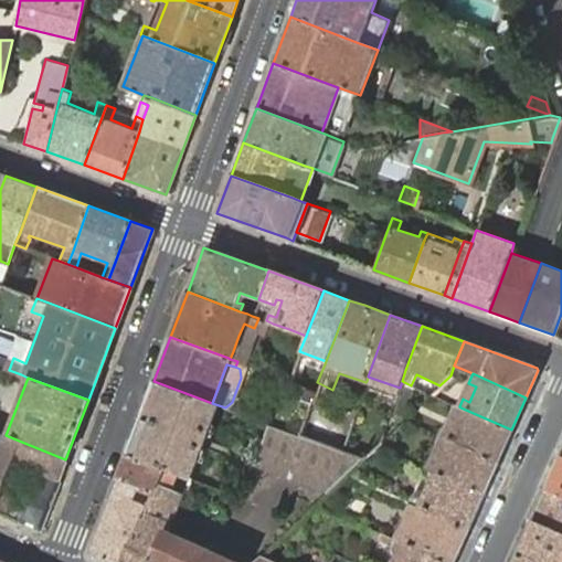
[(154,381),(126,455),(165,469),(177,474),(189,478),(195,459),(209,423),(215,404),(212,403),(154,381)]
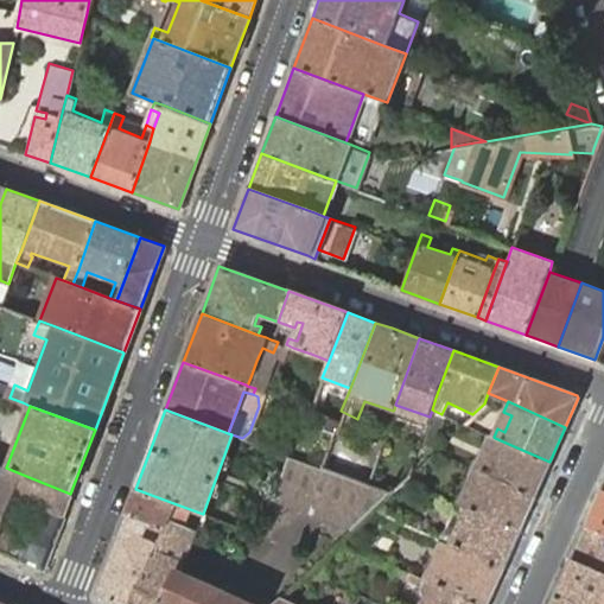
[(471,458),(469,464),(481,470),(534,496),(550,462),(495,438),(494,437),(489,434),(487,440),(493,443),(483,463),(477,461),(471,458)]
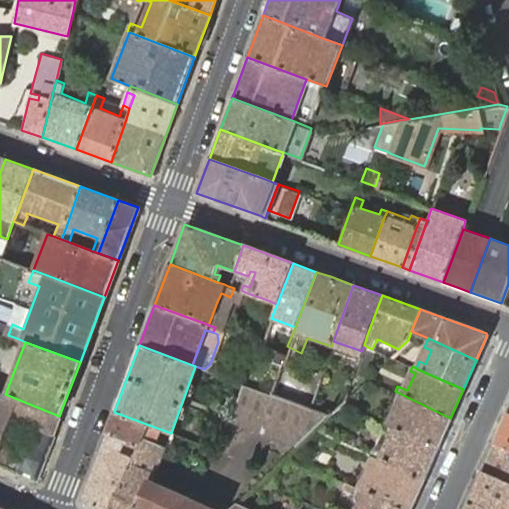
[(316,388),(276,373),(268,393),(309,407),(316,388)]
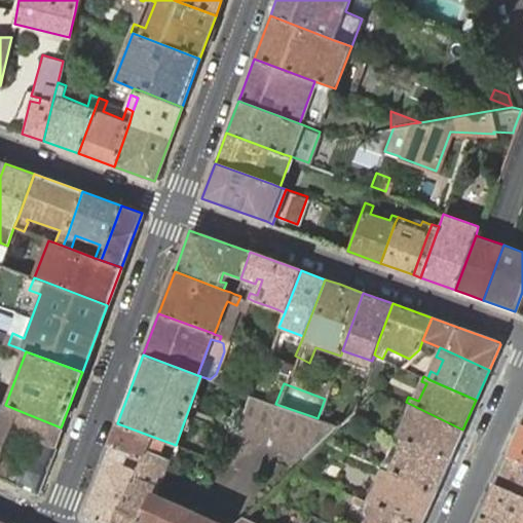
[(275,404),(248,394),(234,430),(306,455),(323,441),(337,426),(318,418),(275,404)]
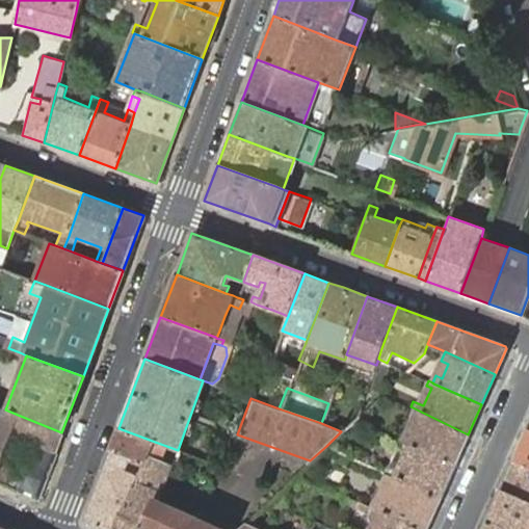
[(421,412),(411,406),(407,414),(412,416),(418,419),(411,435),(403,432),(401,440),(407,442),(455,464),(468,434),(421,412)]
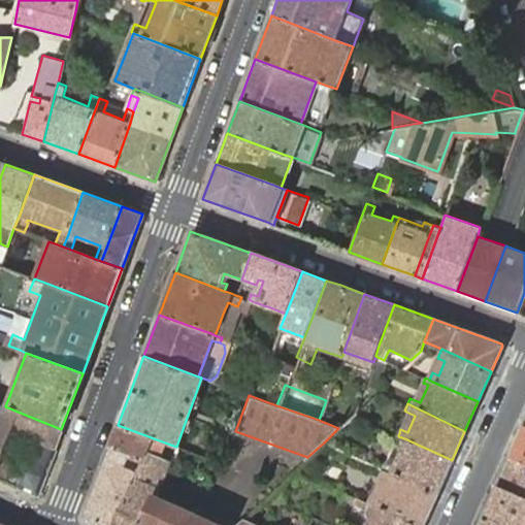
[(0,455),(1,453),(4,445),(8,435),(10,430),(18,412),(5,406),(0,404),(0,455)]
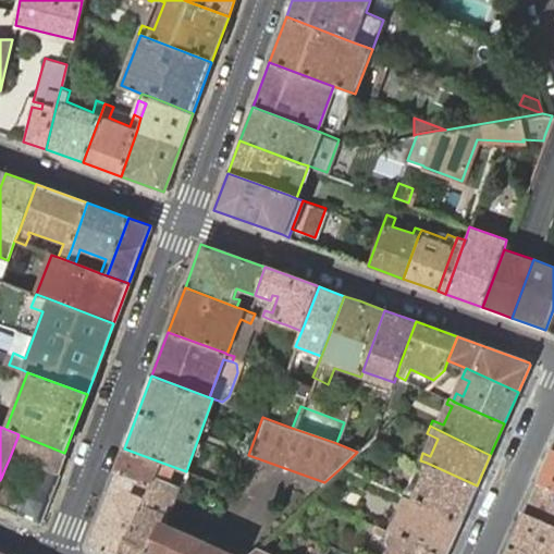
[(64,453),(19,434),(11,454),(9,459),(4,469),(15,474),(21,457),(27,460),(35,463),(58,472),(64,453)]
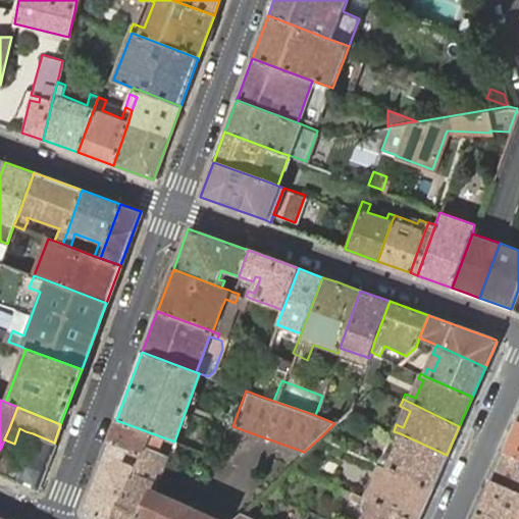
[(152,433),(116,420),(108,444),(140,456),(145,447),(152,433)]
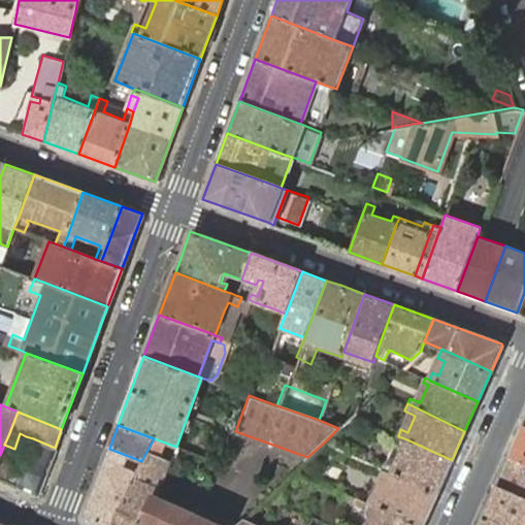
[(524,426),(523,425),(510,456),(524,463),(524,426)]
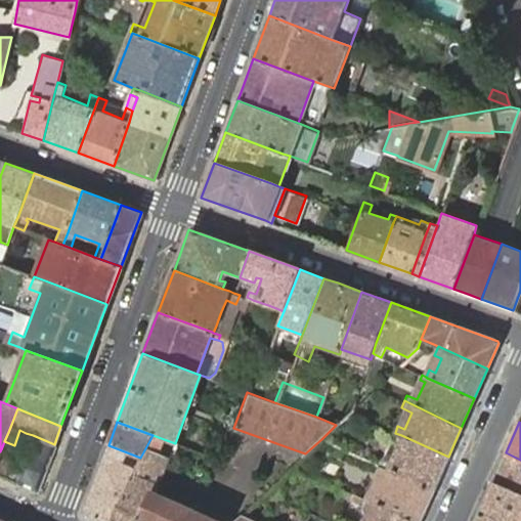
[(27,451),(33,435),(26,433),(20,448),(27,451)]
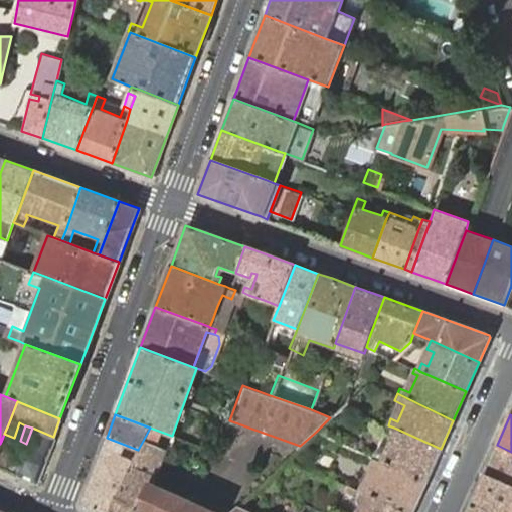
[(23,452),(15,473),(36,483),(53,437),(32,428),(26,444),(20,441),(17,449),(23,452)]
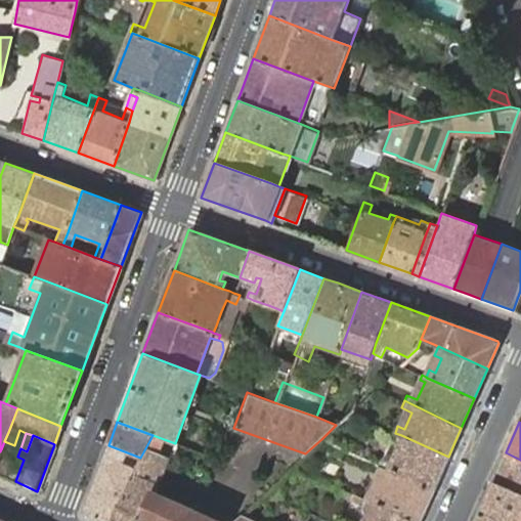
[(164,439),(153,435),(145,448),(140,458),(128,479),(111,520),(138,520),(142,514),(154,491),(159,481),(168,460),(169,459),(157,453),(164,439)]
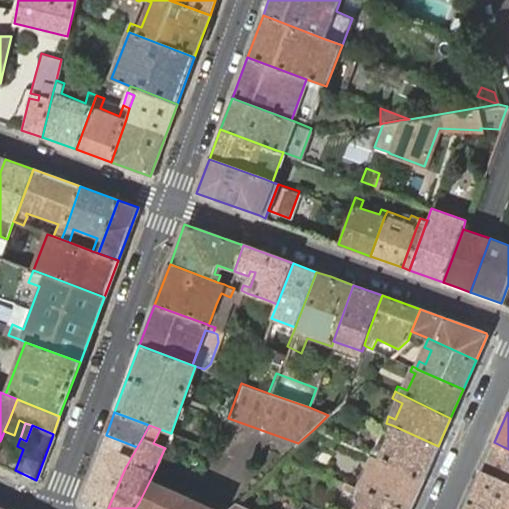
[(374,448),(370,454),(424,478),(438,446),(392,425),(381,451),(374,448)]
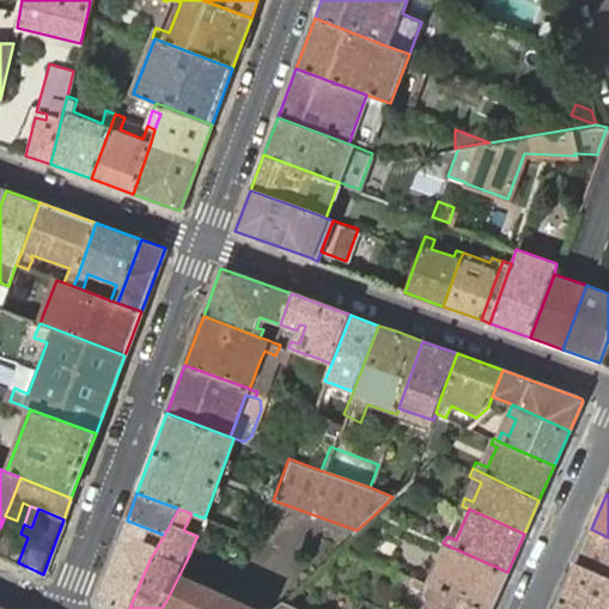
[(5,516),(1,525),(13,531),(17,521),(5,516)]
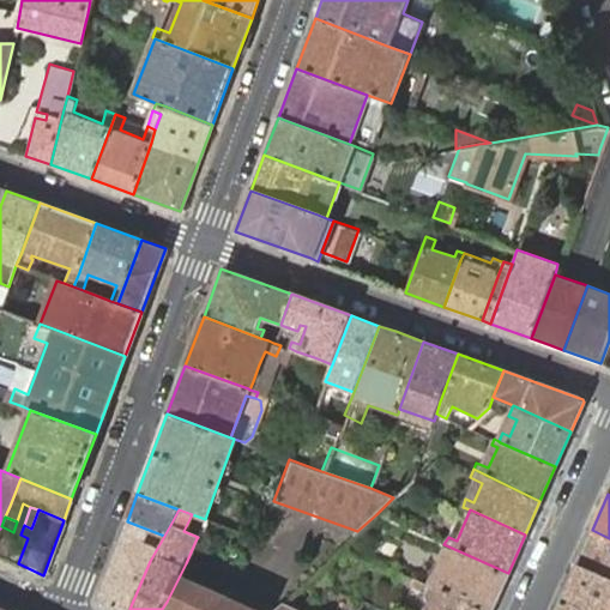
[(164,536),(127,521),(97,599),(119,609),(130,609),(150,561),(164,536)]
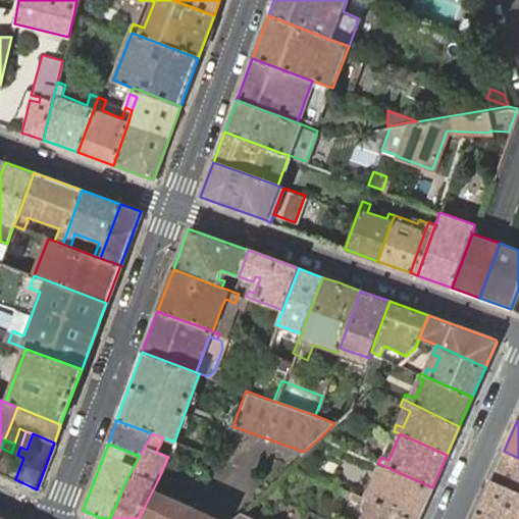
[(1,448),(0,450),(0,471),(15,479),(23,458),(17,455),(11,453),(1,448)]
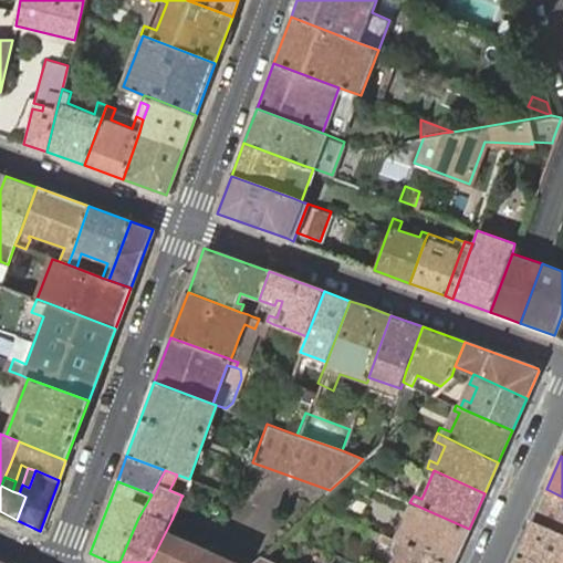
[(562,497),(546,489),(532,521),(562,534),(562,497)]
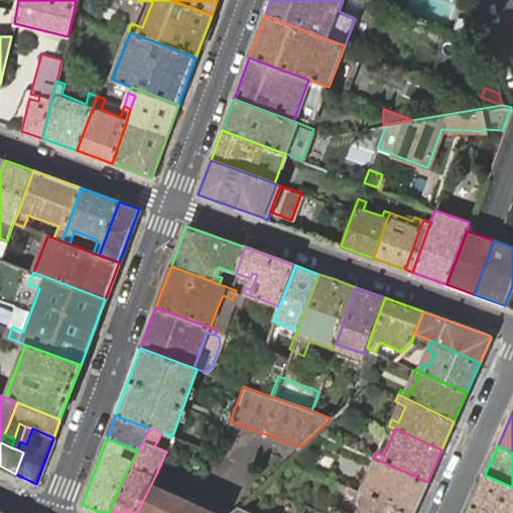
[(412,512),(427,482),(373,458),(371,466),(377,469),(371,482),(364,479),(359,490),(366,493),(410,512),(412,512)]
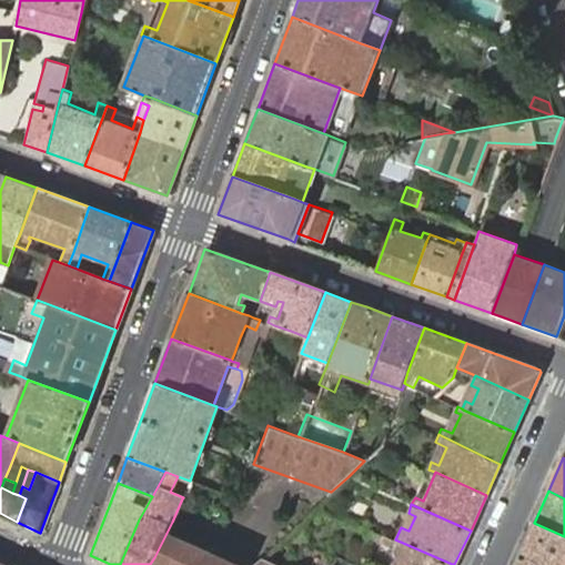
[(520,555),(541,564),(564,564),(564,536),(534,523),(520,555)]
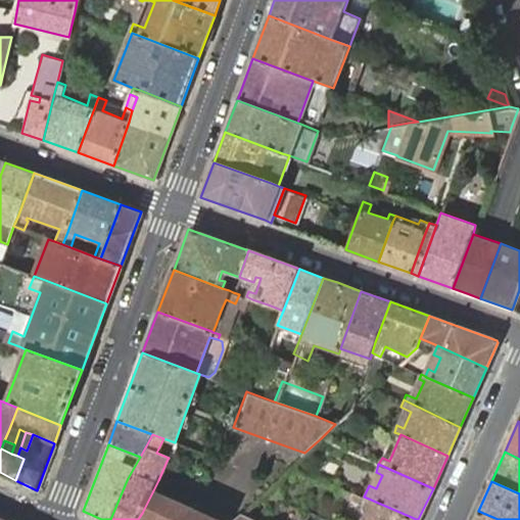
[(142,513),(138,519),(218,519),(182,503),(161,494),(153,490),(142,513)]
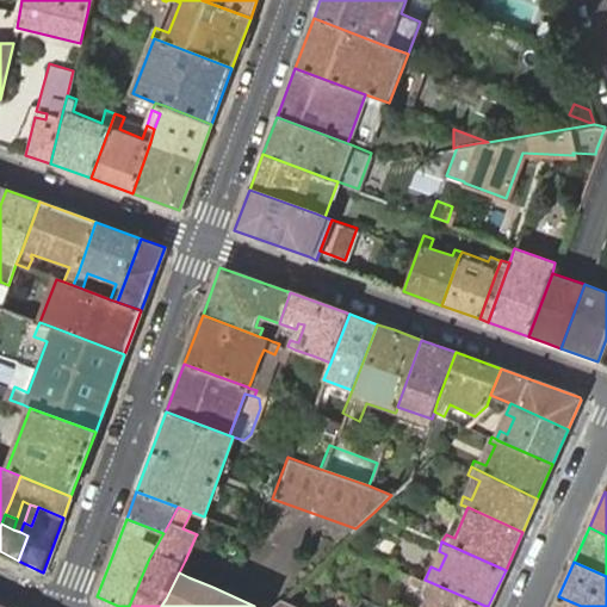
[(407,581),(429,592),(421,606),(485,606),(433,583),(425,580),(409,574),(407,581)]
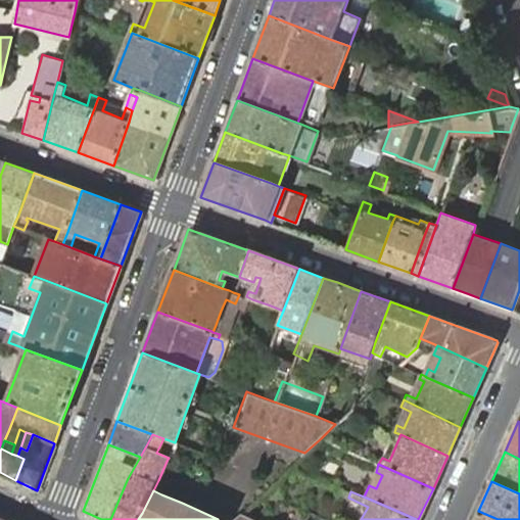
[(498,519),(478,511),(474,519),(498,519)]
